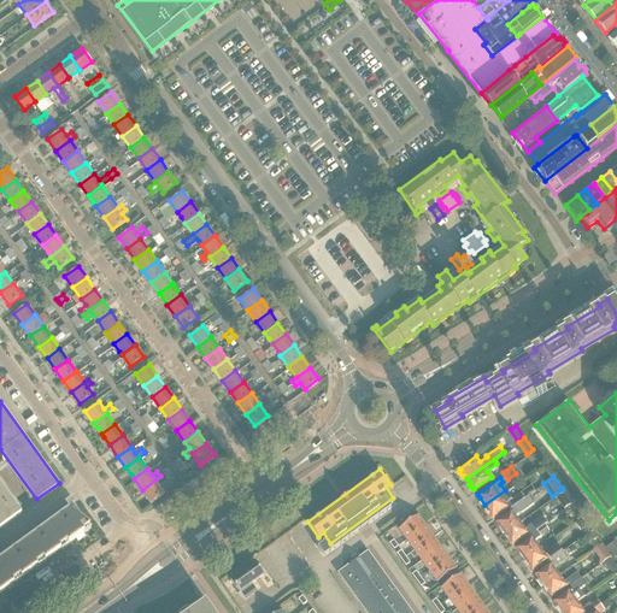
[(142,490),(151,501),(164,491),(156,479),(142,490)]
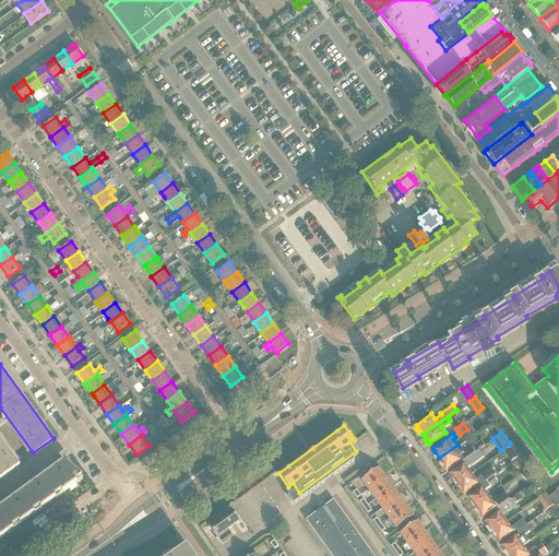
[(0,476),(19,463),(0,436),(0,476)]
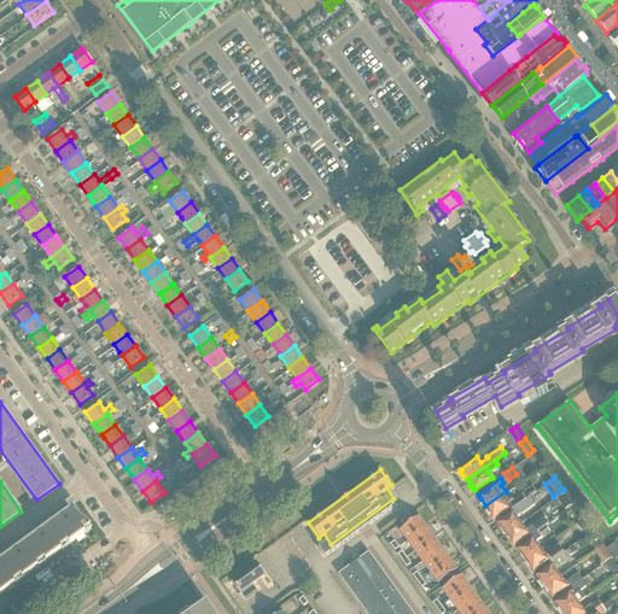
[(507,493),(506,491),(485,506),(491,514),(491,513),(494,518),(509,506),(511,507),(532,492),(529,489),(525,487),(514,497),(513,496),(509,497),(507,493)]
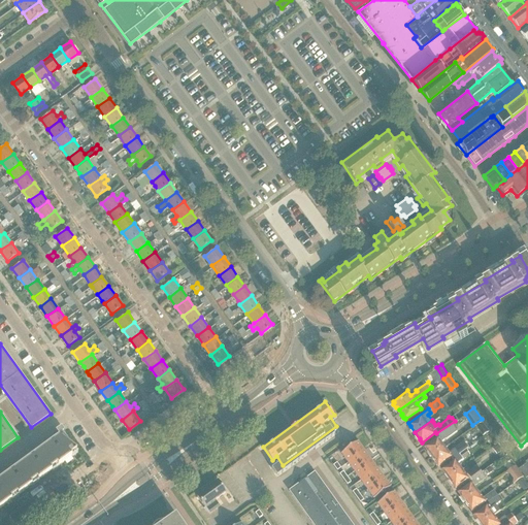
[(482,421),(476,425),(484,434),(489,430),(482,421)]
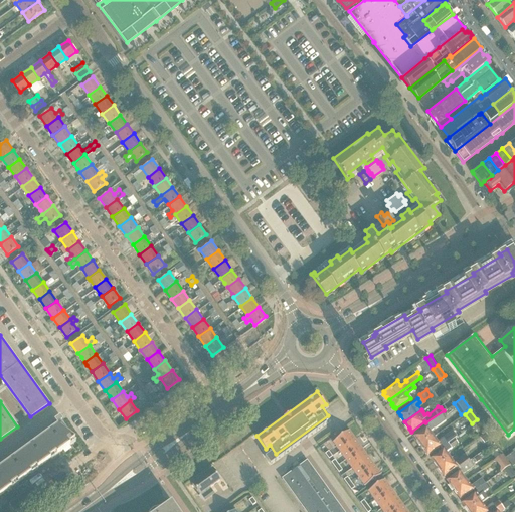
[(415,437),(420,444),(435,434),(431,428),(446,416),(442,411),(426,422),(427,424),(414,434),(416,437),(415,437)]
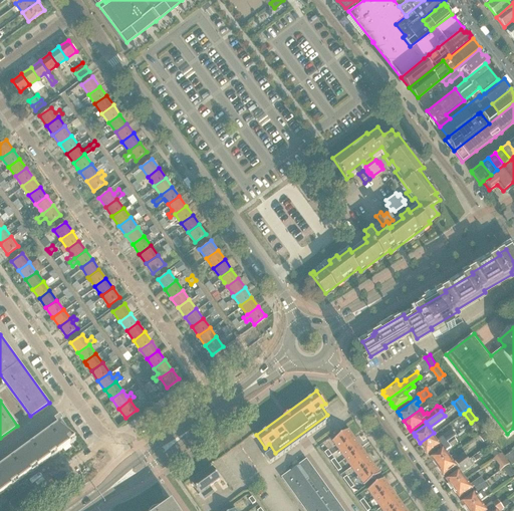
[(0,464),(0,491),(11,484),(10,483),(16,478),(17,479),(31,470),(30,468),(36,464),(37,465),(50,455),(49,454),(55,450),(56,451),(69,441),(69,440),(74,436),(67,430),(60,421),(62,420),(59,416),(54,420),(56,423),(0,464)]
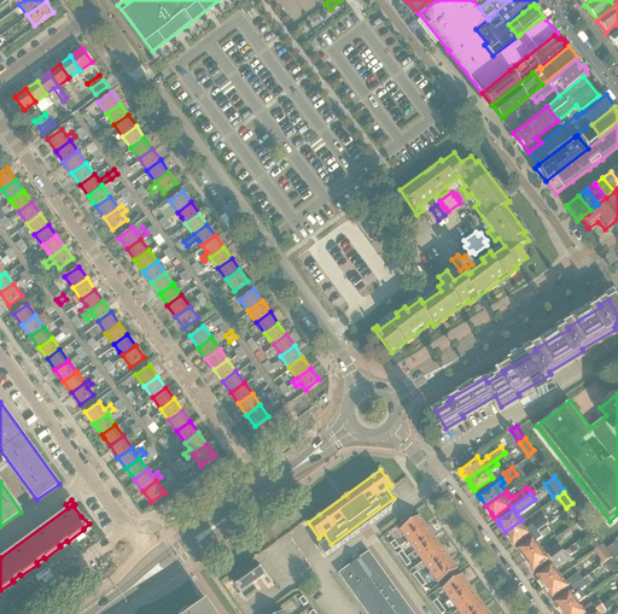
[(407,538),(426,524),(419,513),(400,527),(407,538)]
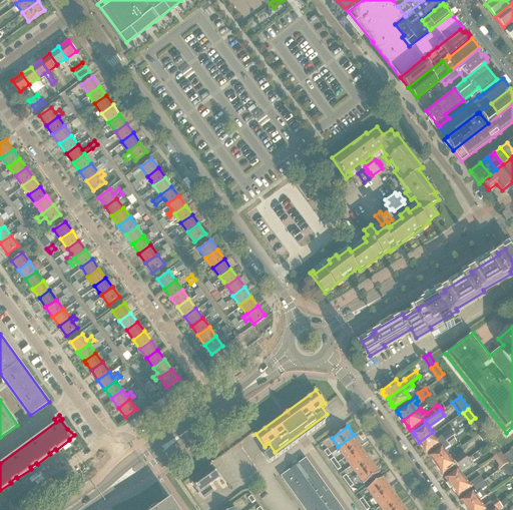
[(438,438),(433,432),(419,442),(423,448),(424,447),(427,451),(439,442),(440,443),(453,433),(455,432),(452,427),(443,434),(438,438)]
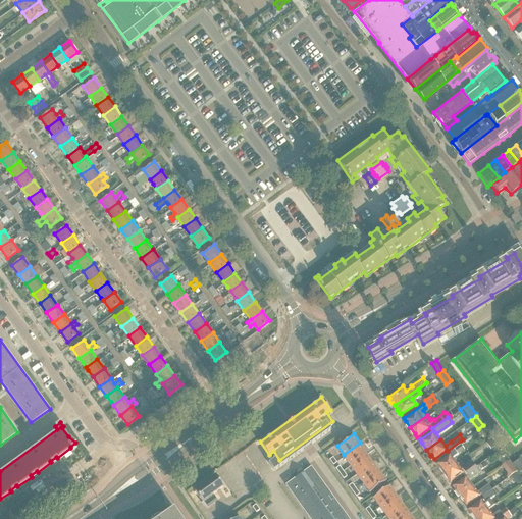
[(465,447),(461,440),(448,451),(449,453),(437,461),(439,464),(438,465),(444,471),(458,461),(453,455),(465,447)]
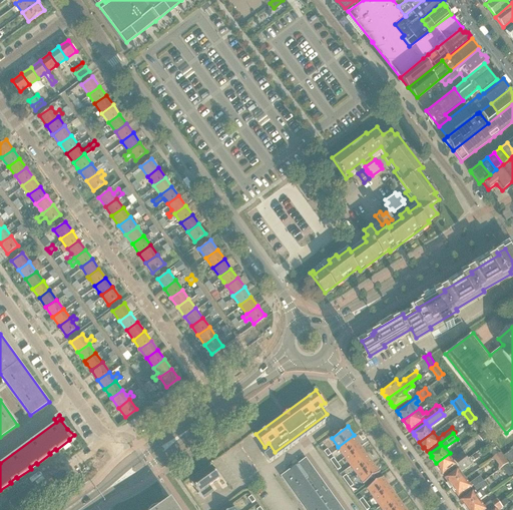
[(338,447),(344,456),(360,444),(354,435),(338,447)]
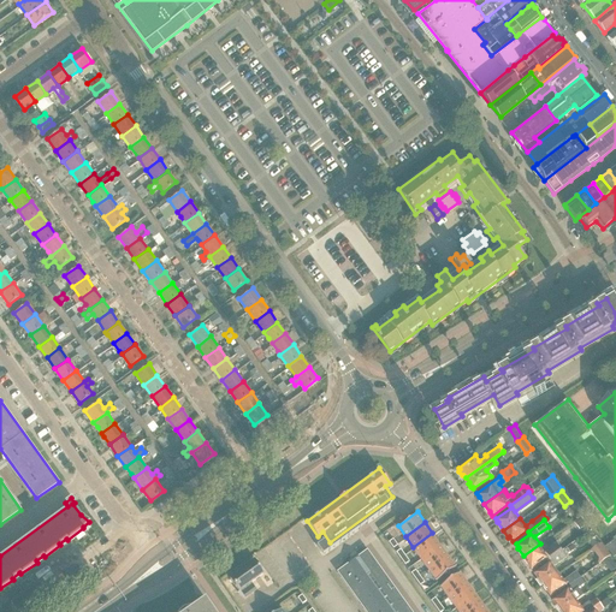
[(413,547),(421,557),(440,544),(432,533),(413,547)]
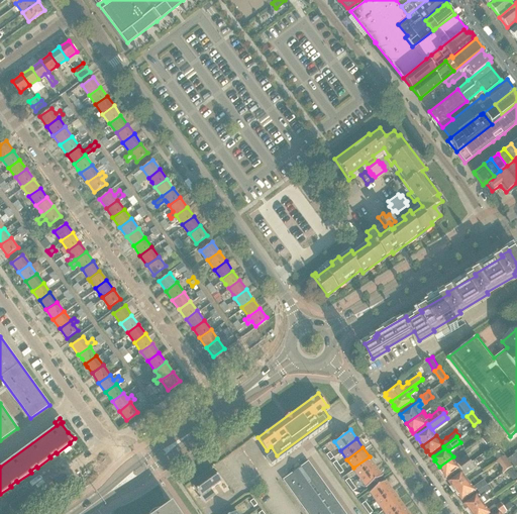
[(457,461),(453,456),(439,467),(443,474),(444,473),(446,477),(459,468),(460,469),(472,460),(468,454),(457,461)]
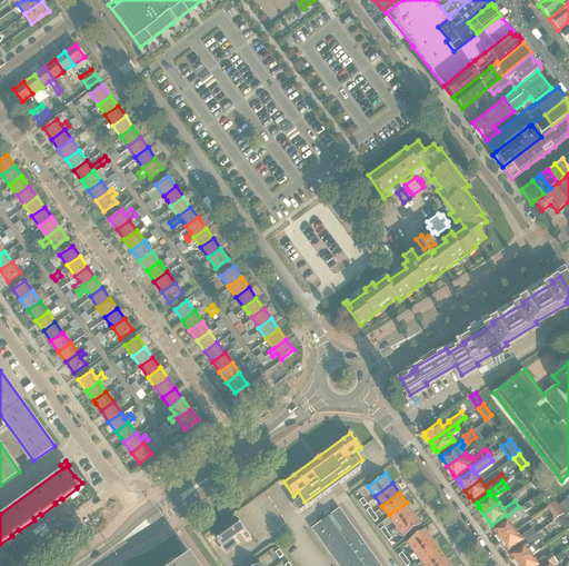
[(556,500),(546,507),(547,508),(551,507),(555,514),(553,517),(555,518),(563,510),(556,500)]
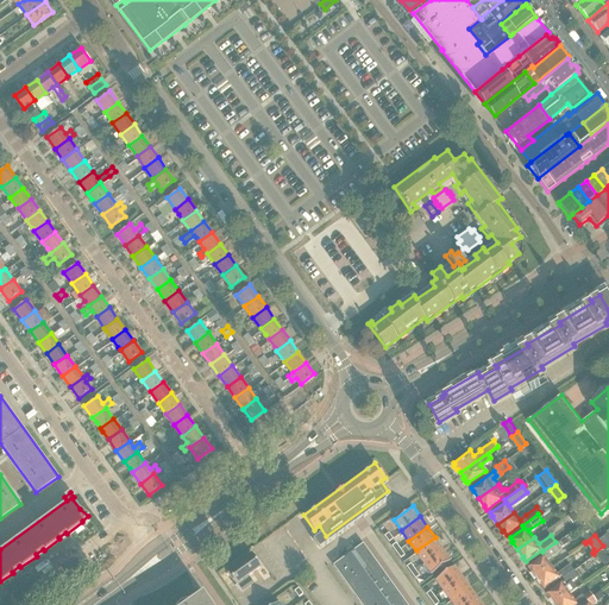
[(424,561),(443,547),(435,537),(416,550),(424,561)]
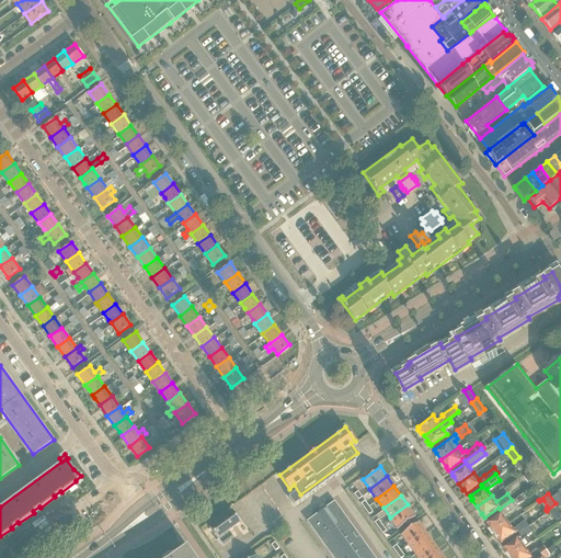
[(335,557),(376,557),(336,503),(334,500),(308,519),(335,557)]
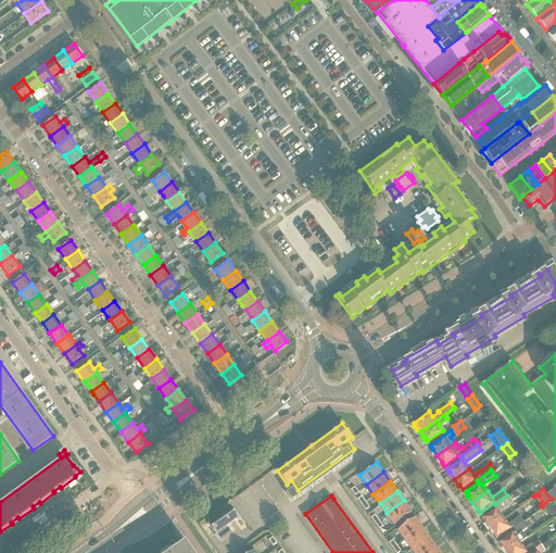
[(512,501),(507,495),(495,504),(496,506),(482,516),(485,520),(484,522),(488,526),(489,525),(490,526),(505,515),(501,508),(512,501)]
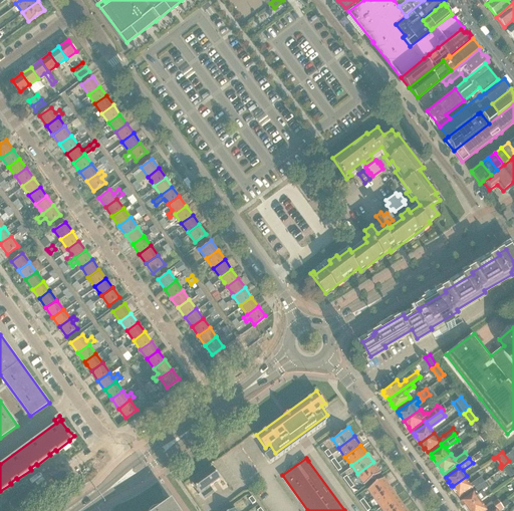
[(373,462),(357,474),(363,483),(379,471),(373,462)]
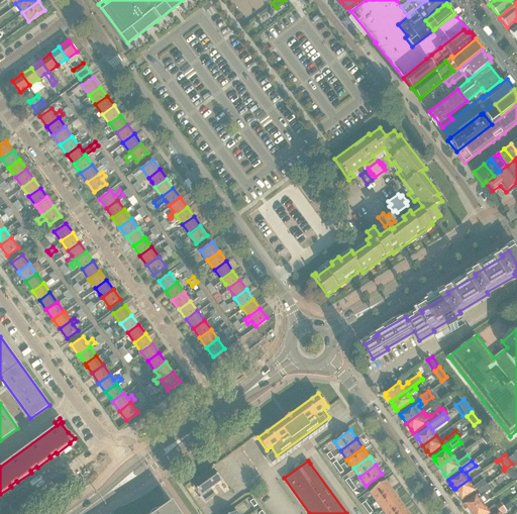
[(516,475),(516,471),(513,466),(507,470),(513,478),(516,475)]
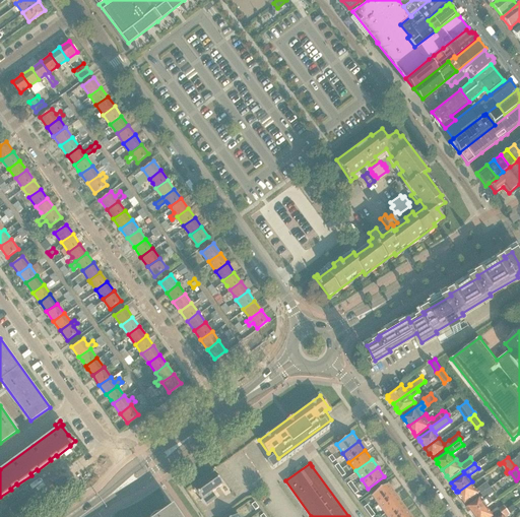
[(221,482),(214,472),(194,487),(201,498),(203,497),(207,503),(217,496),(212,489),(221,482)]
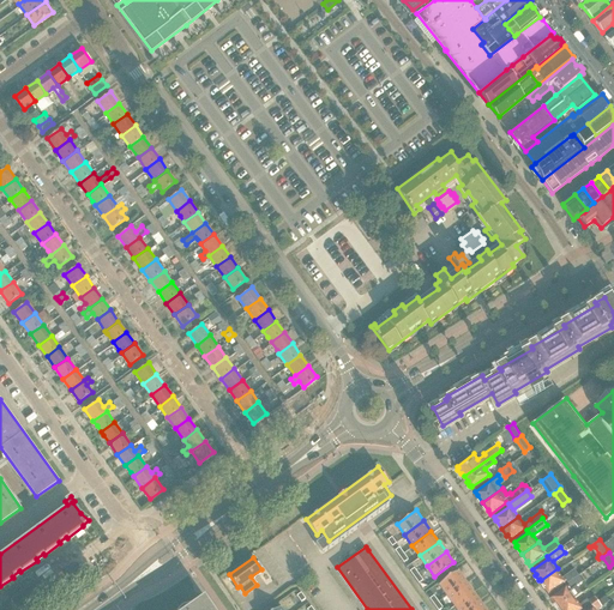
[(563,575),(558,568),(541,580),(546,587),(547,587),(549,591),(565,579),(566,578),(567,580),(578,573),(575,567),(563,575)]
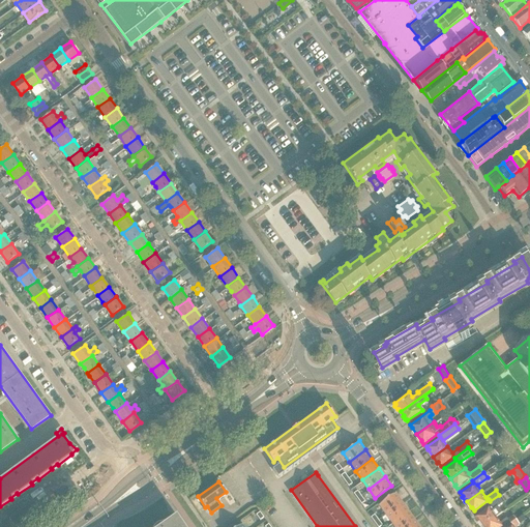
[(379,503),(385,513),(402,500),(395,491),(379,503)]
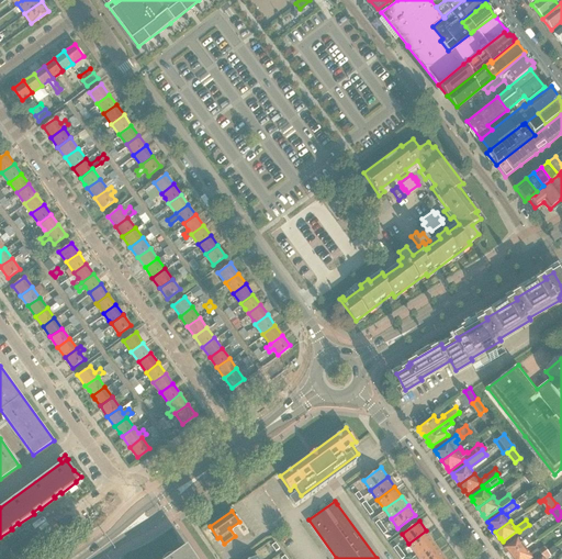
[(506,550),(510,557),(526,546),(532,541),(528,535),(535,532),(530,525),(520,533),(521,534),(504,546),(507,550),(506,550)]
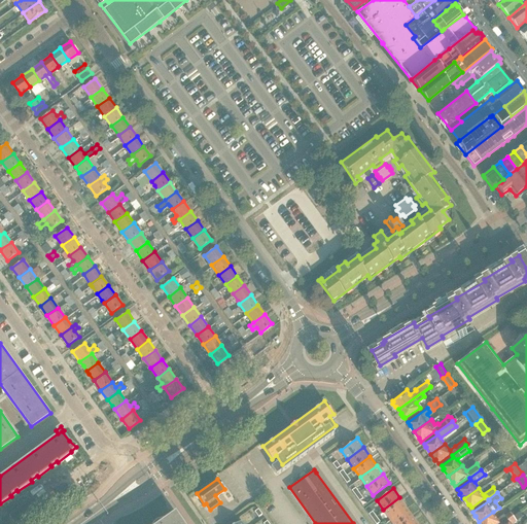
[(390,518),(407,507),(399,497),(383,510),(390,518)]
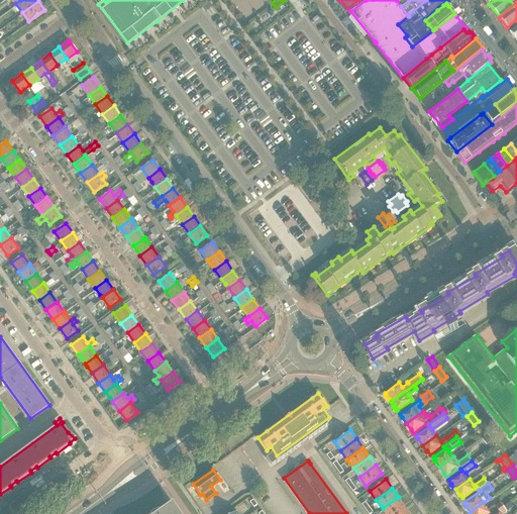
[(386,513),(392,513),(405,505),(399,497),(383,508),(386,513)]
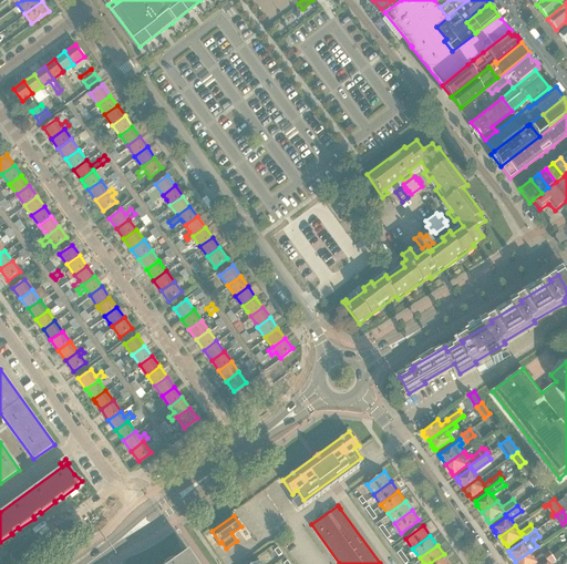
[(534,563),(537,562),(537,563),(538,563),(553,554),(548,550),(543,553),(542,552),(535,556),(531,551),(515,562),(516,563),(534,563)]
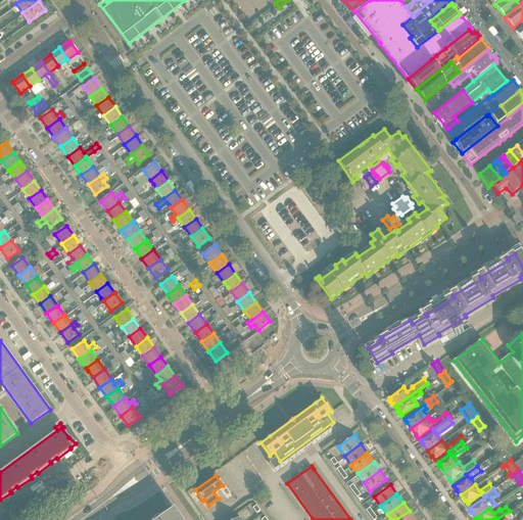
[(181,519),(180,518),(174,509),(170,512),(162,511),(156,513),(151,517),(150,519),(181,519)]
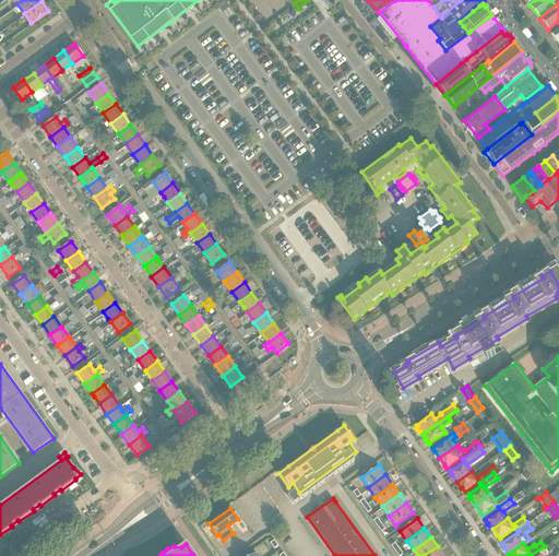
[(438,546),(424,555),(444,555),(438,546)]
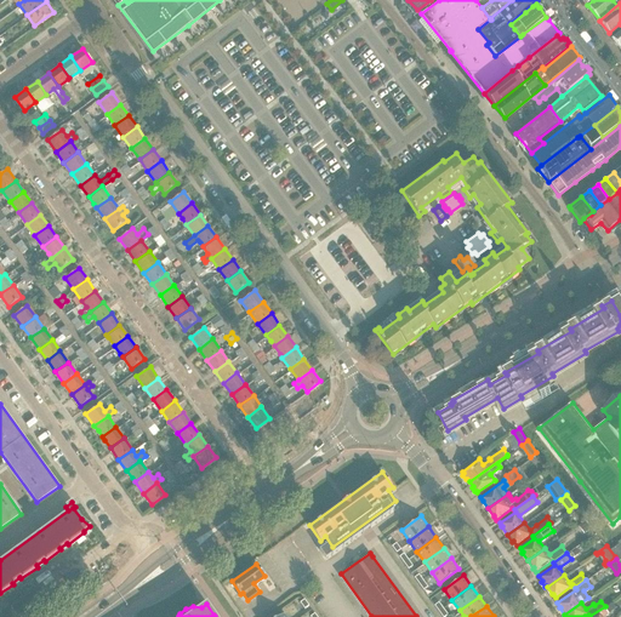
[(604,616),(603,615),(608,611),(605,606),(590,616),(604,616)]
